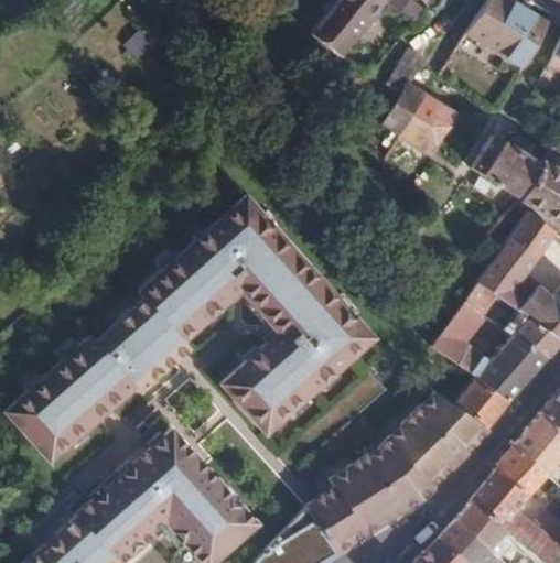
[(386,4),(378,0),(340,0),(313,34),(345,57),(386,4)]
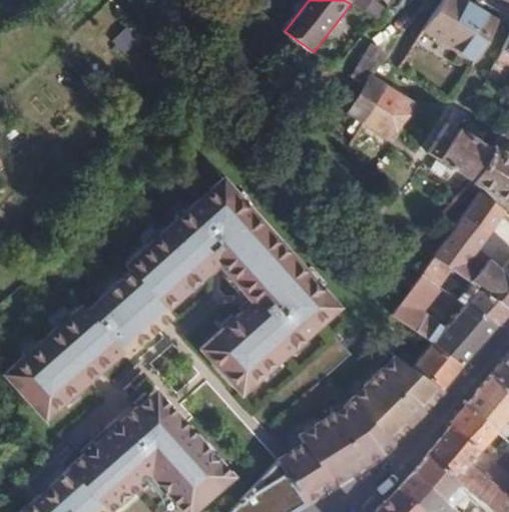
[(344,0),(351,4),(380,26),(392,10),(378,0),(344,0)]
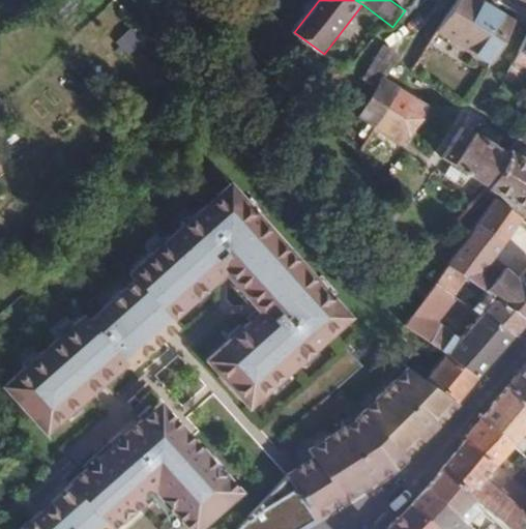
[(476,0),(462,0),(440,33),(494,64),(515,23),(476,0)]
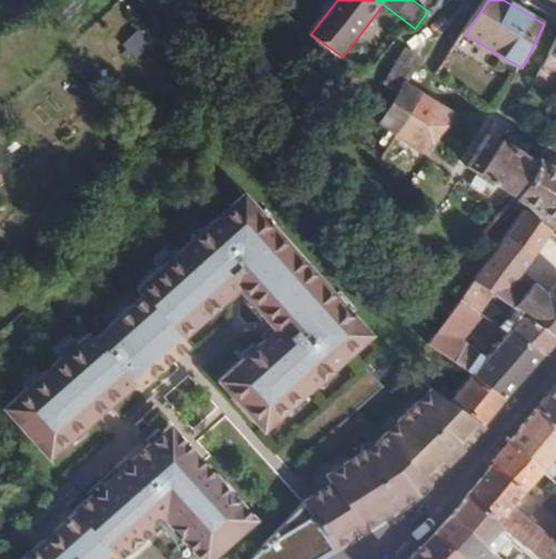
[(555,39),(540,72),(555,80),(555,39)]
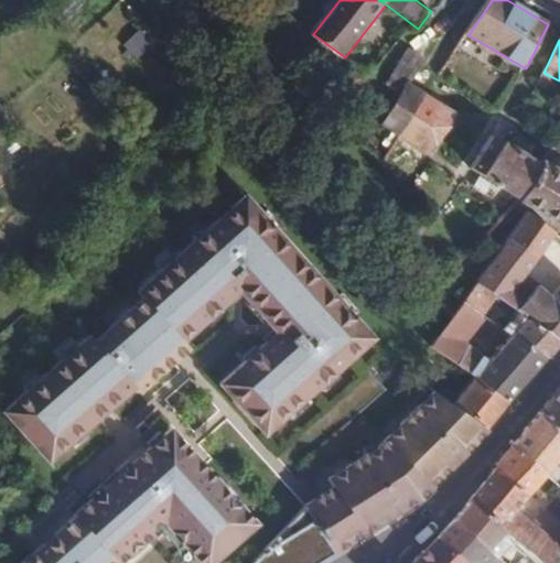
[(401,137),(430,94),(409,82),(405,91),(383,123),(401,137)]
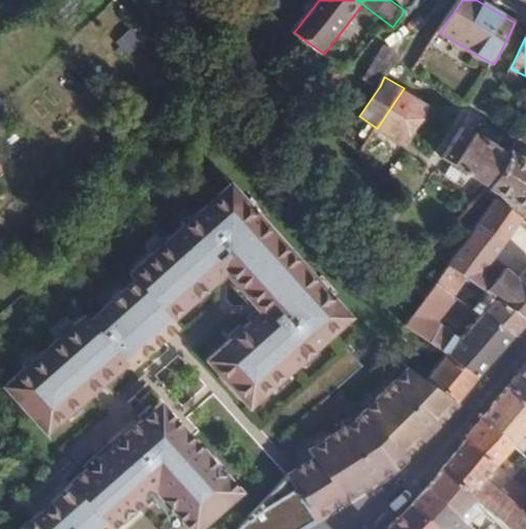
[(432,108),(404,88),(377,128),(402,146),(404,148),(432,108)]
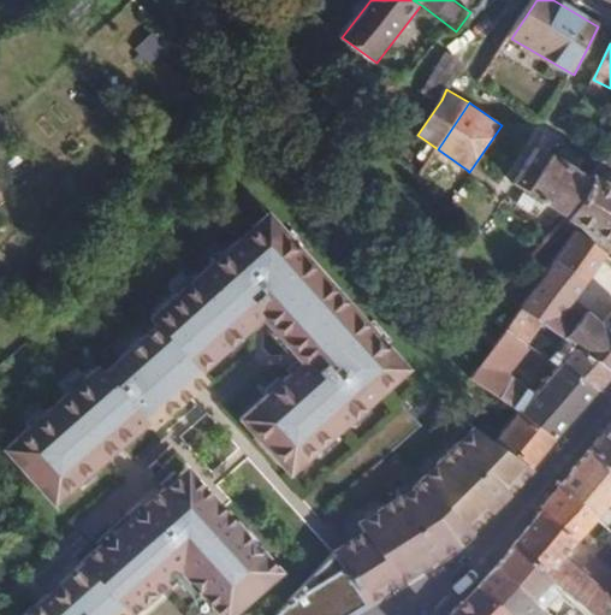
[(516,185),(568,219),(592,182),(540,147),(516,185)]
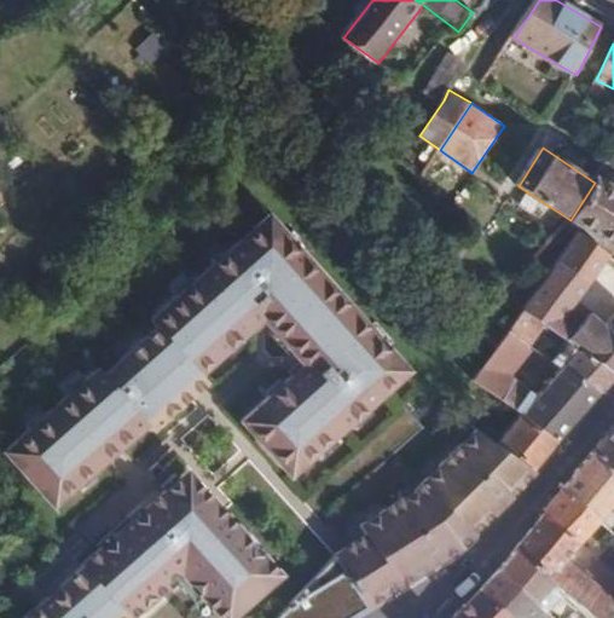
[(418,180),(442,200),(469,171),(440,150),(421,178),(418,180)]
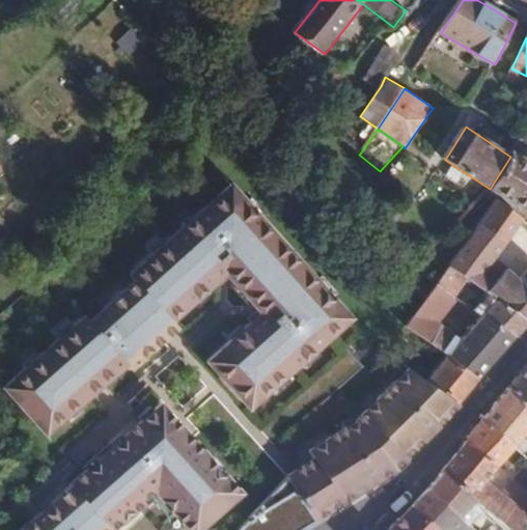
[(510,157),(490,189),(526,211),(526,161),(514,152),(510,157)]
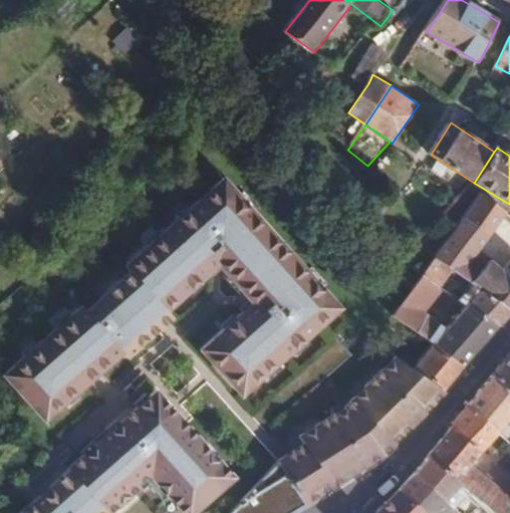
[(81,307),(5,376),(46,422),(90,381),(86,376),(95,368),(99,372),(121,352),(126,358),(172,317),(167,311),(210,272),(208,270),(216,262),(228,274),(230,272),(247,291),(245,293),(256,306),(247,313),(245,311),(202,350),(243,395),(339,307),(223,179),(126,267),(132,272),(86,313),(81,307)]
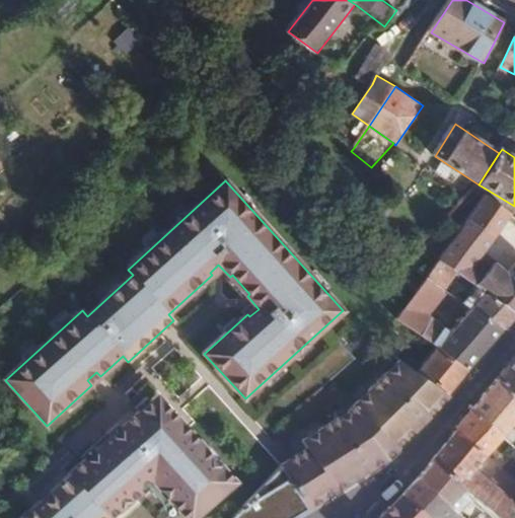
[(486,196),(442,256),(461,272),(464,275),(467,271),(479,257),(490,245),(513,217),(486,196)]
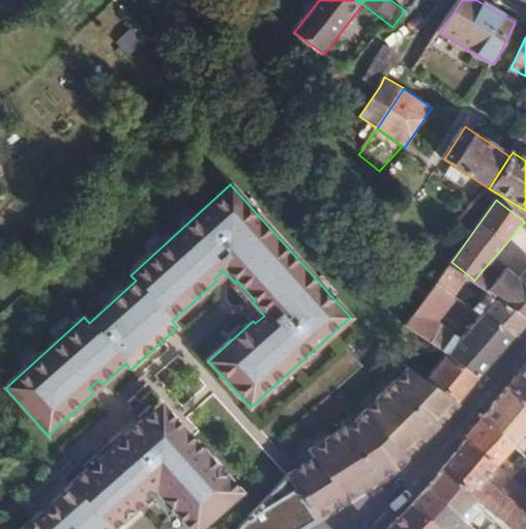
[(451,262),(437,282),(457,294),(471,277),(451,262)]
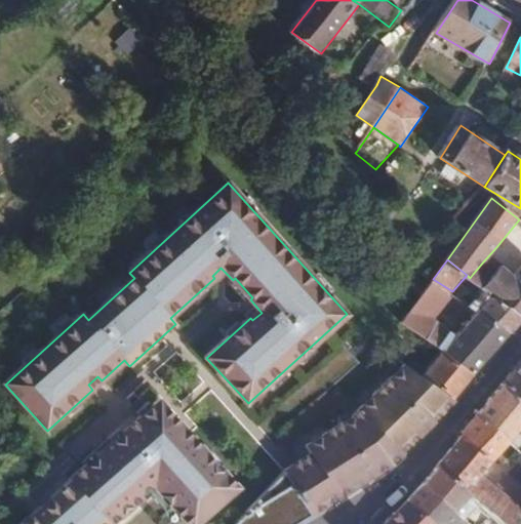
[(520,270),(496,297),(520,316),(520,270)]
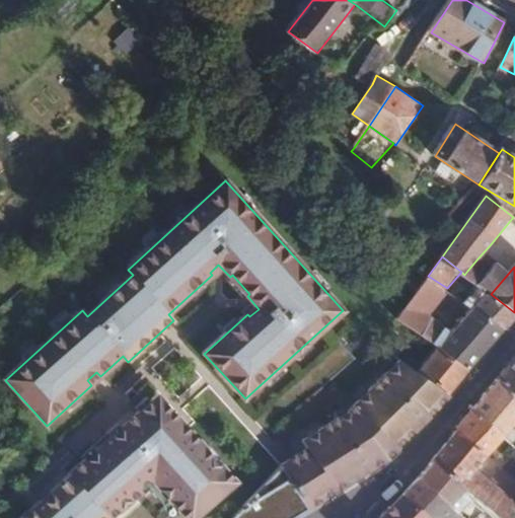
[(428,276),(418,289),(435,303),(447,288),(428,276)]
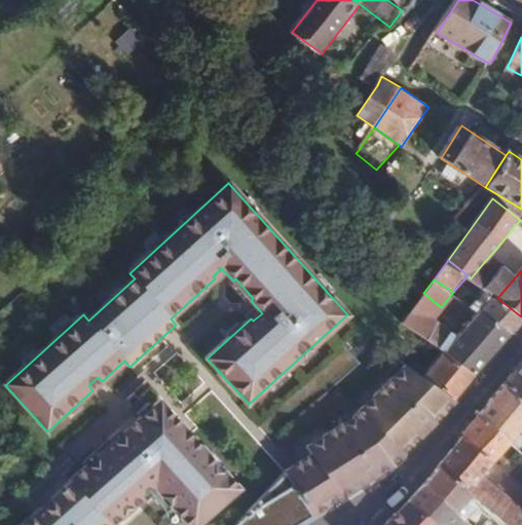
[(423,293),(414,304),(432,317),(441,307),(423,293)]
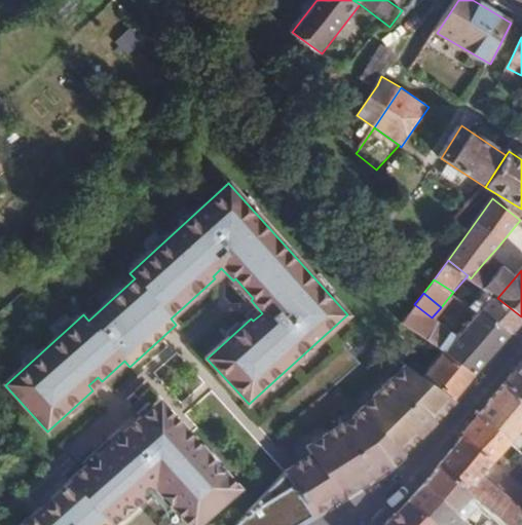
[(477,299),(472,305),(482,312),(513,334),(521,325),(521,316),(497,298),(494,297),(486,306),(477,299)]
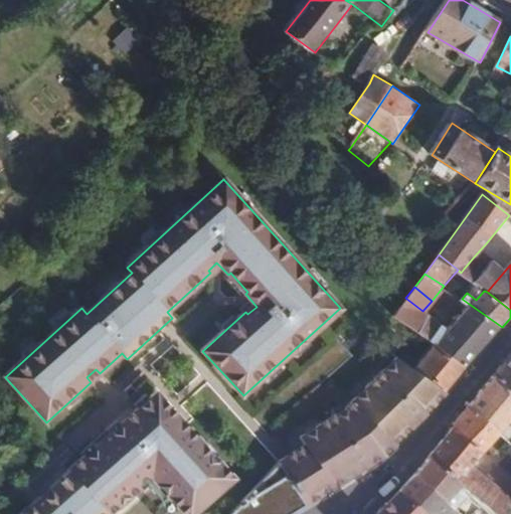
[(405,298),(398,305),(392,312),(415,330),(437,346),(466,368),(486,345),(457,322),(449,332),(422,311),(405,298)]
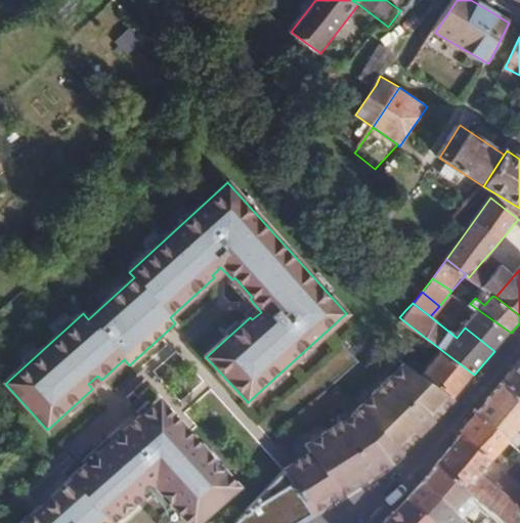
[(452,308),(448,313),(459,321),(462,316),(452,308)]
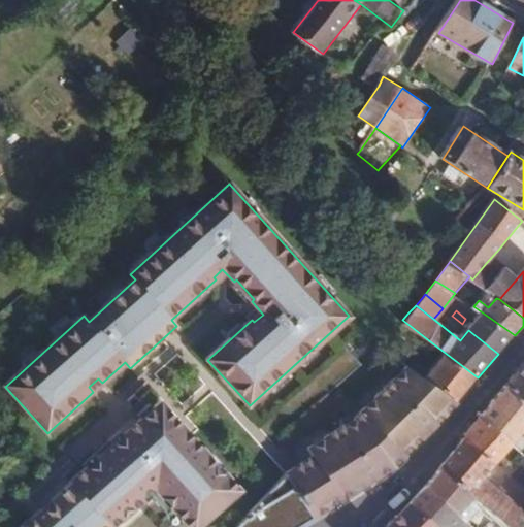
[(484,314),(468,330),(498,354),(515,335),(484,314)]
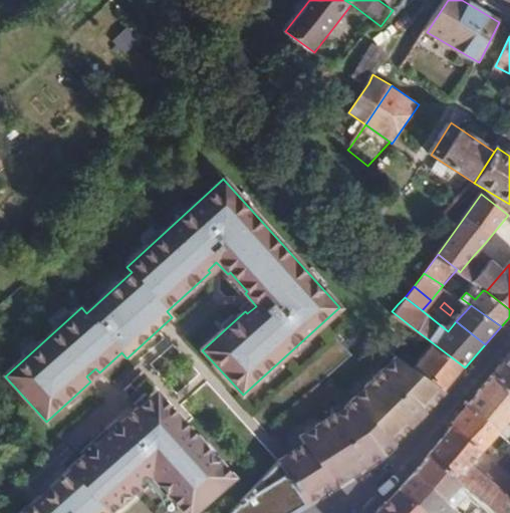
[(436,345),(416,368),(445,392),(465,367),(436,345)]
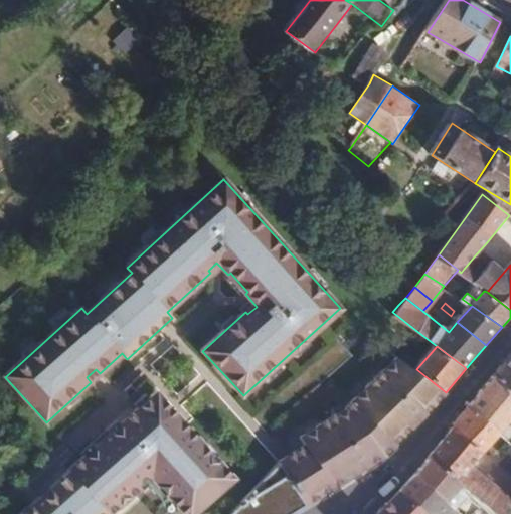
[(306,446),(291,455),(319,498),(332,490),(328,483),(353,468),(357,474),(387,454),(398,443),(393,437),(411,418),(417,423),(429,412),(446,392),(416,369),(398,355),(346,408),(301,438),(306,446)]
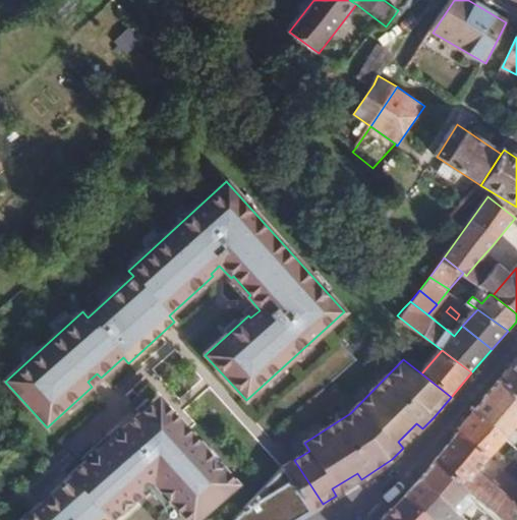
[(516,360),(501,380),(516,392),(516,360)]
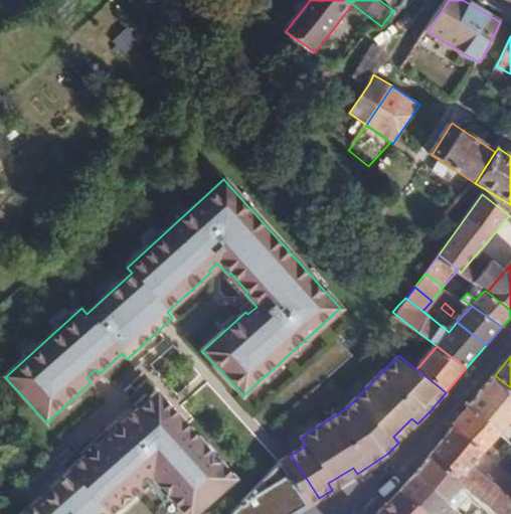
[(87,377),(91,382),(100,373),(96,369),(87,377)]
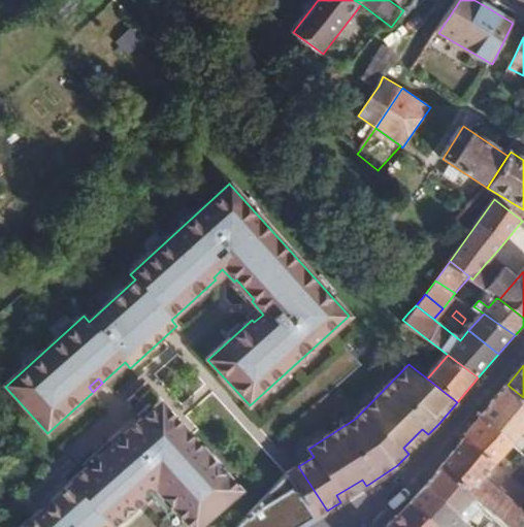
[(523,397),(508,385),(482,416),(512,442),(523,429),(523,397)]
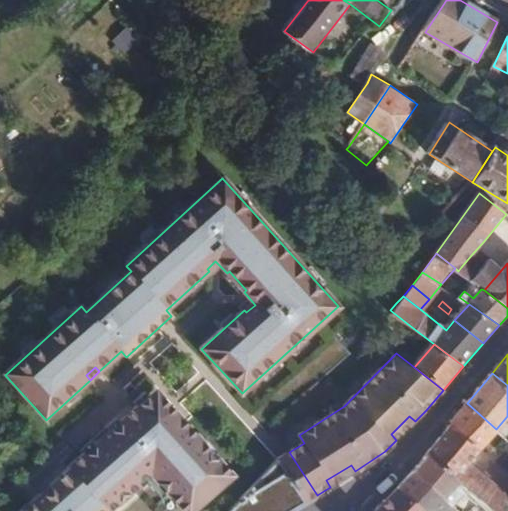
[(33,502),(23,510),(112,510),(140,485),(138,482),(149,472),(184,510),(194,510),(234,475),(156,390),(135,410),(137,412),(114,433),(111,431),(95,446),(97,448),(88,456),(86,454),(63,475),(64,477),(35,504),(33,502)]
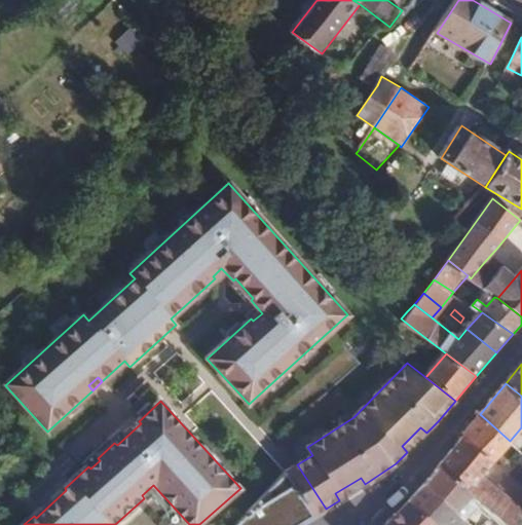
[(521,524),(521,509),(519,507),(498,488),(482,473),(510,441),(480,414),(464,433),(468,436),(464,439),(442,466),(502,522),(506,524),(521,524)]
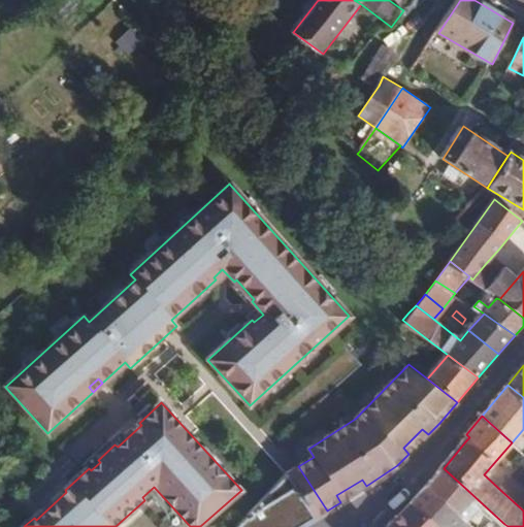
[(523,464),(500,490),(521,508),(523,505),(523,464)]
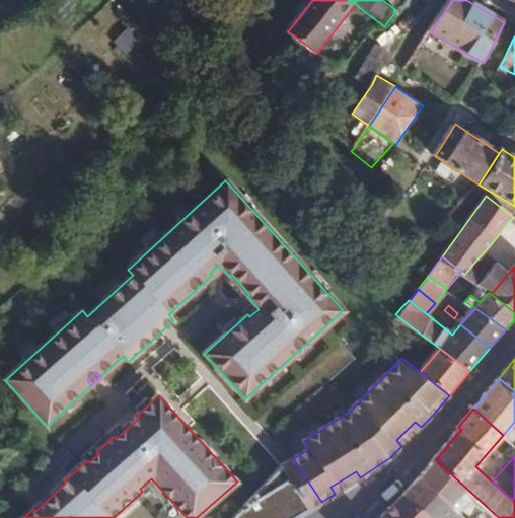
[(293,458),(282,469),(308,510),(321,502),(293,458)]
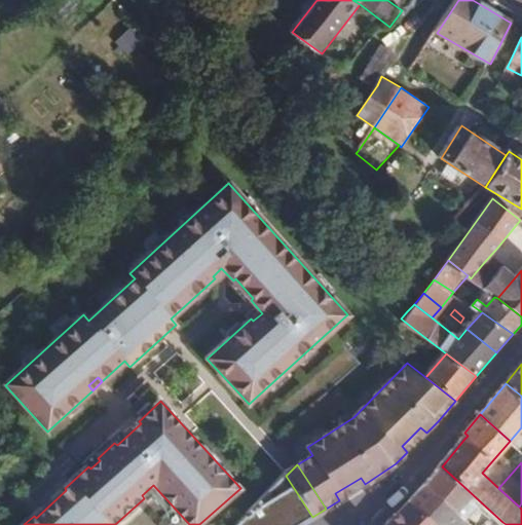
[(469,514),(480,524),(499,524),(502,522),(442,466),(424,486),(462,521),(469,514)]
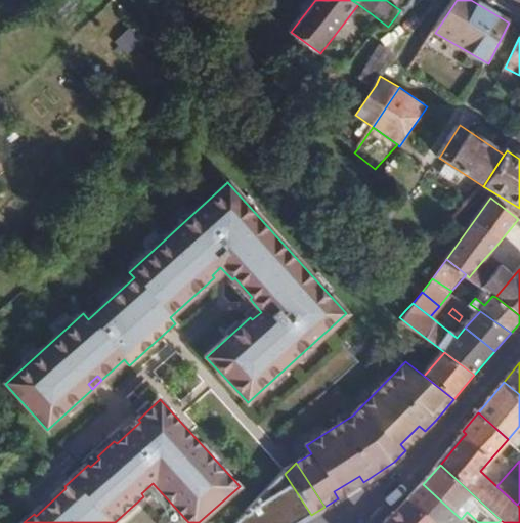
[(299,522),(311,515),(285,474),(236,522),(299,522)]
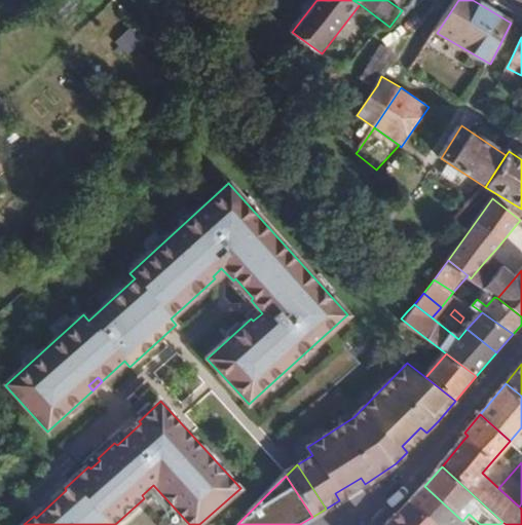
[(462,521),(424,486),(398,514),(409,524),(467,524),(462,521)]
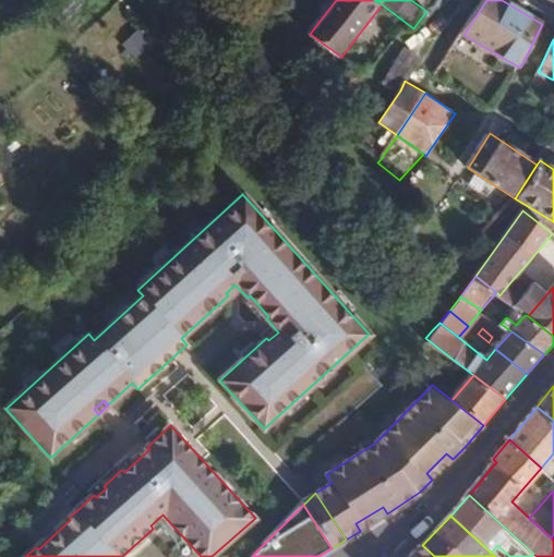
[(434,556),(422,545),(410,556),(434,556)]
